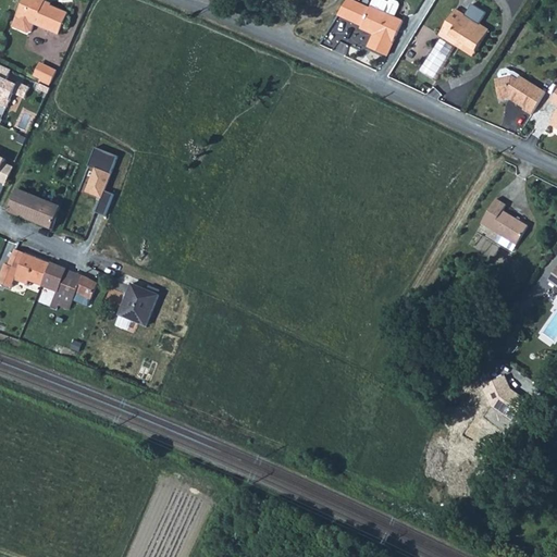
[(25,20),(33,0),(23,0),(16,16),(25,20)]
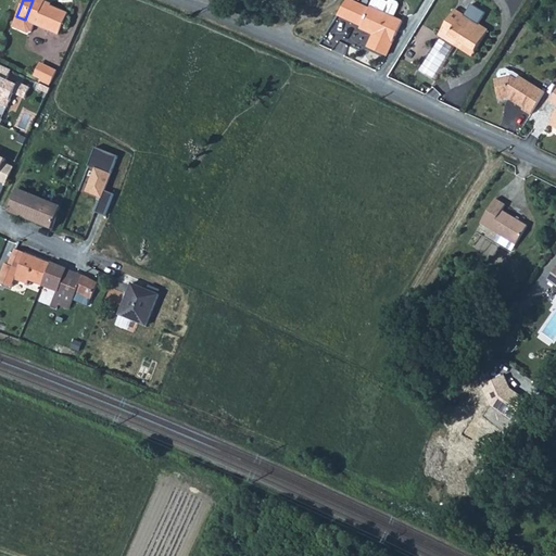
[(45,2),(45,0),(33,0),(25,20),(60,34),(68,12),(45,2)]
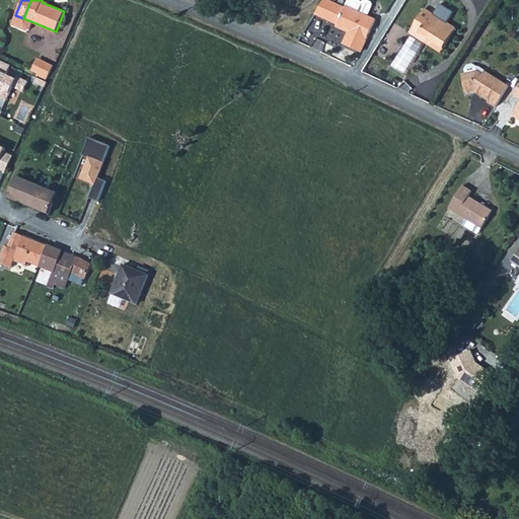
[(364,15),(342,6),(341,8),(321,0),(312,15),(335,24),(347,28),(346,31),(343,43),(360,50),(372,18),(364,15)]
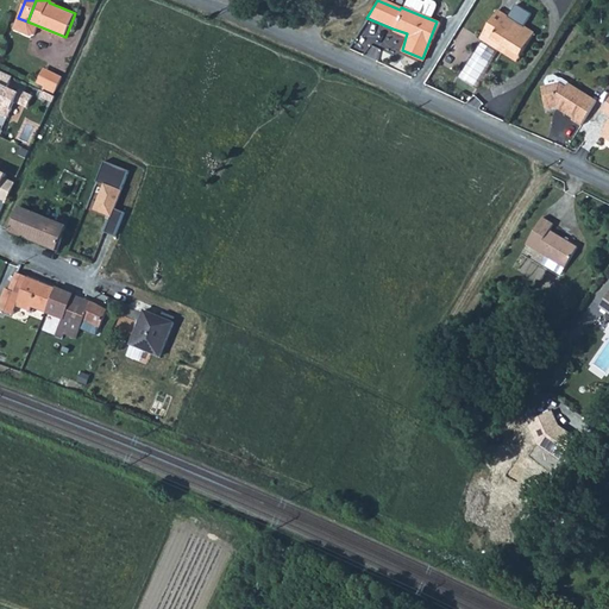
[(403,0),(401,7),(427,18),(432,4),(431,0),(429,0),(422,0),(421,2),(415,0),(403,0)]
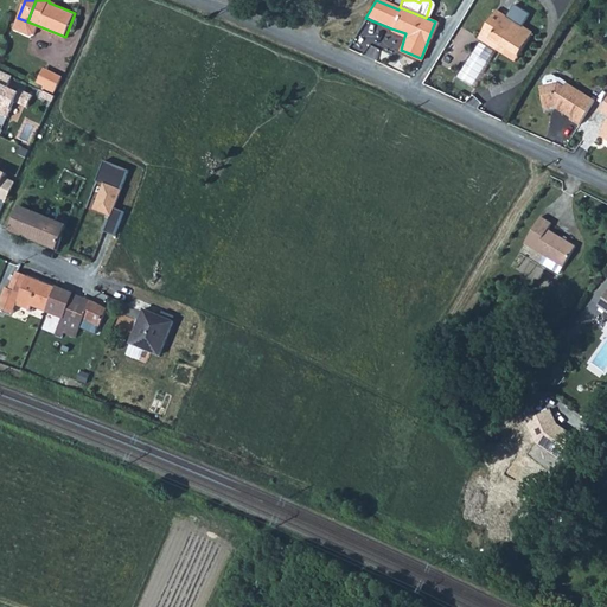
[(477,37),(496,48),(499,44),(516,53),(529,31),(492,11),(477,37)]
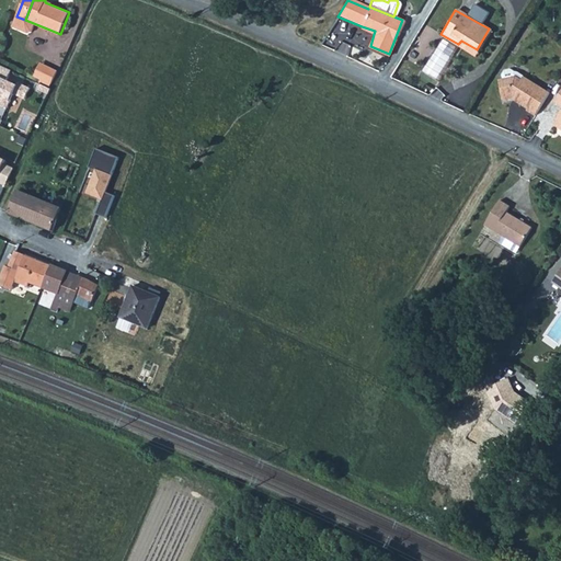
[(37,77),(45,80),(50,66),(43,63),(37,77)]
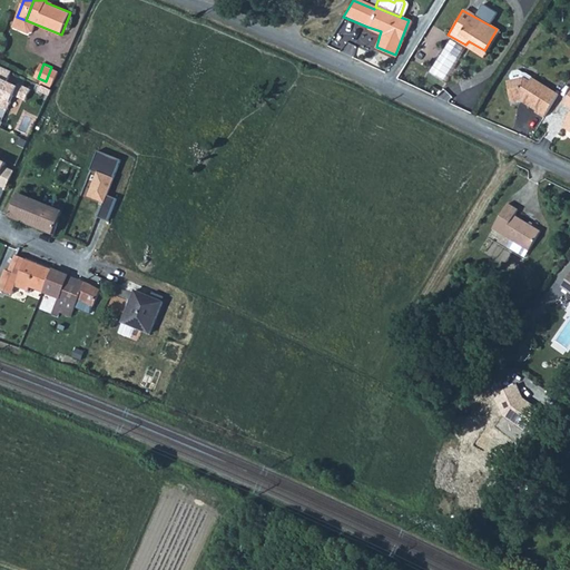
[(0,107),(8,110),(15,95),(26,99),(30,87),(19,82),(18,86),(8,81),(11,70),(0,66),(0,107)]
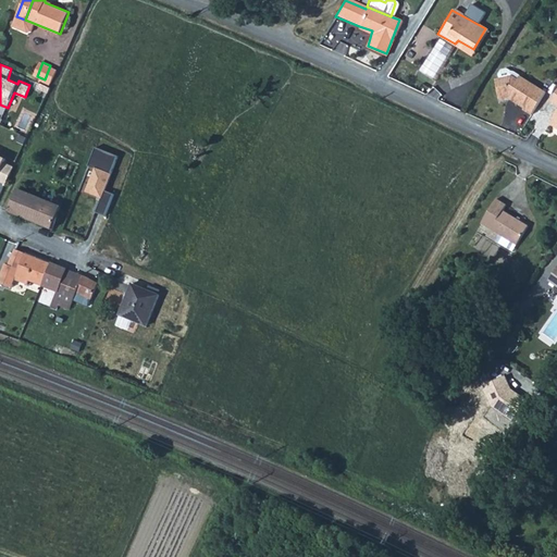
[(53,84),(60,70),(50,65),(45,79),(53,84)]
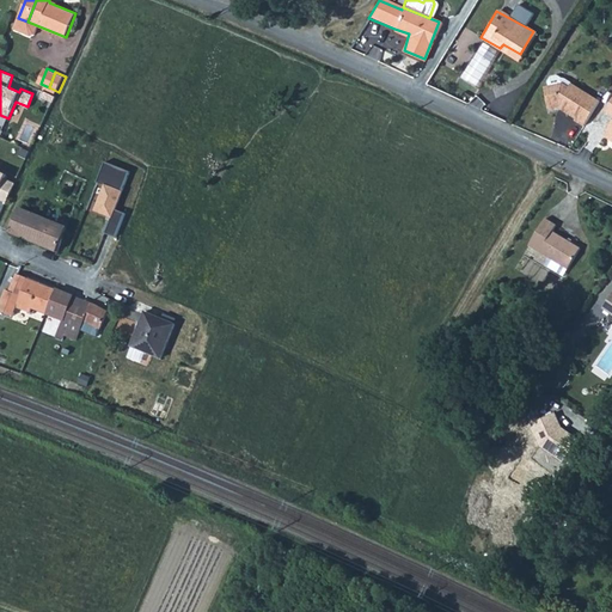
[(556,75),(549,78),(546,81),(548,86),(562,83),(567,86),(569,83),(562,79),(556,75)]
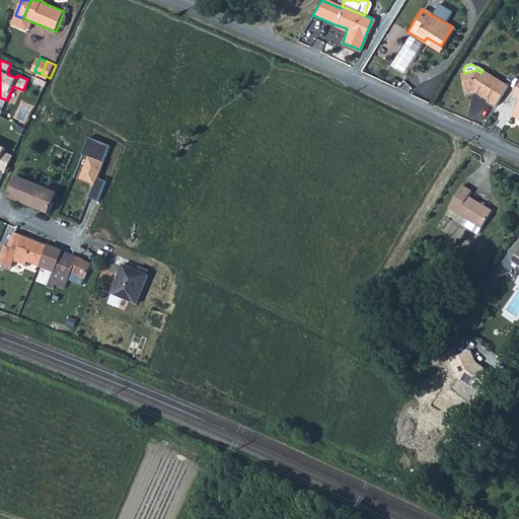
[(486,100),(485,102),(493,107),(506,85),(483,70),(480,73),(476,70),(464,73),(458,75),(462,93),(470,91),(486,100)]
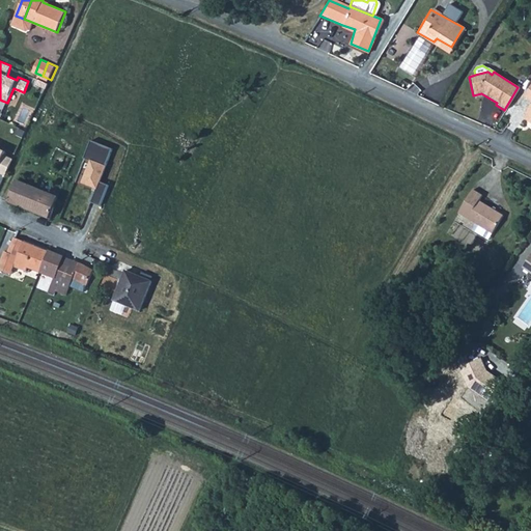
[(530,81),(523,95),(530,100),(530,102),(522,117),(530,122),(530,81)]
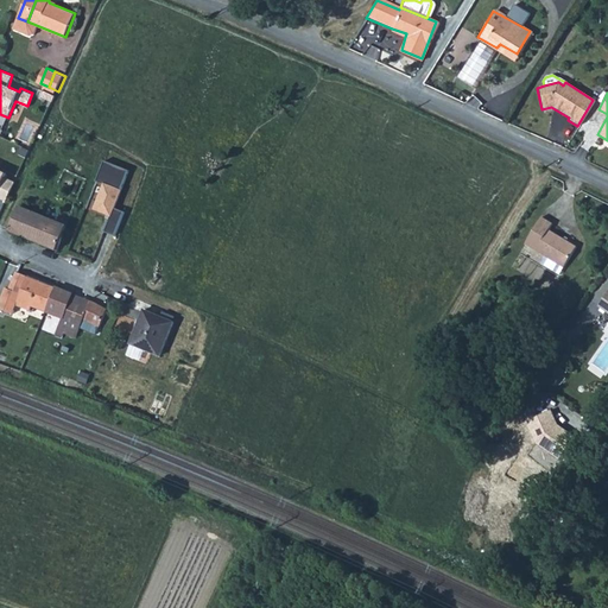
[(107,163),(100,181),(105,183),(94,209),(112,216),(106,233),(114,236),(122,214),(114,210),(128,171),(107,163)]
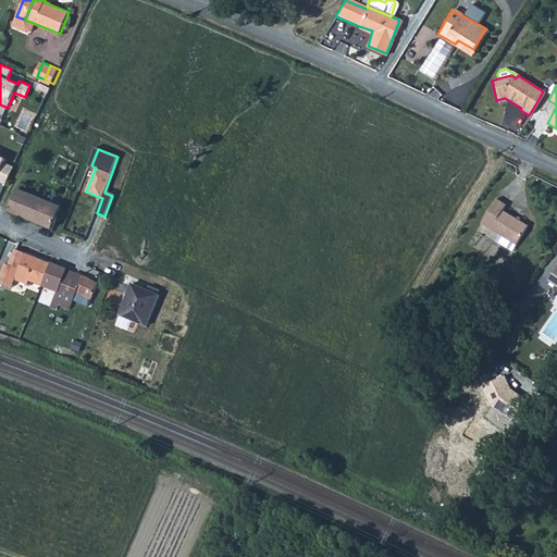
[(3,157),(0,155),(0,182),(5,185),(14,166),(2,161),(3,157)]
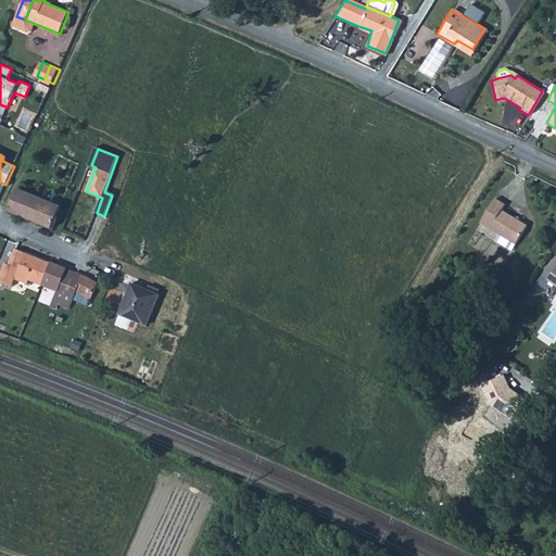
[(53,229),(62,206),(19,188),(10,210),(53,229)]
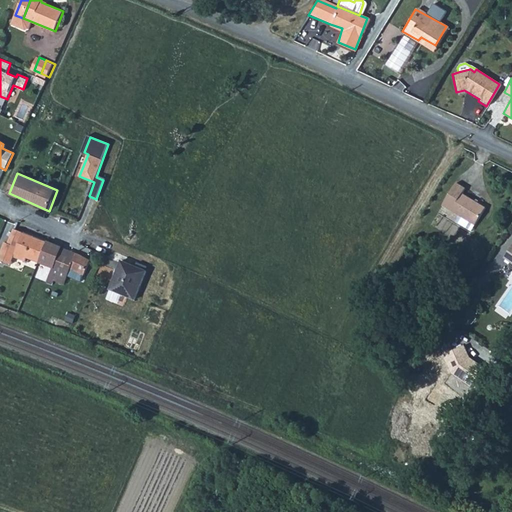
[(467,188),(458,182),(447,199),(463,211),(478,222),(487,208),(464,192),(467,188)]
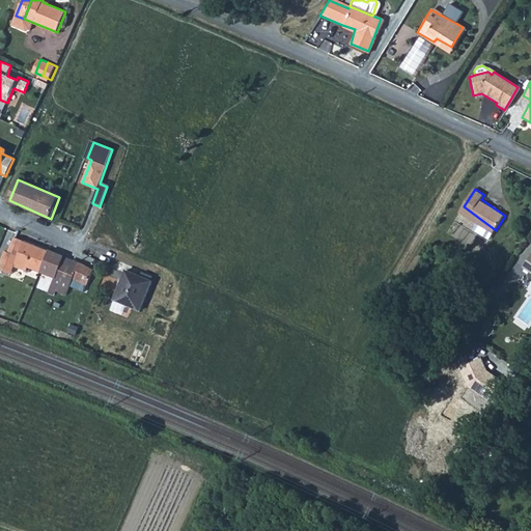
[(480,219),(464,206),(460,212),(477,223),(480,219)]
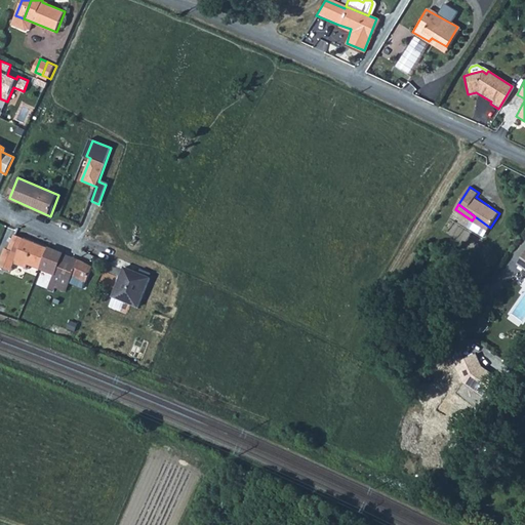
[(472,220),(487,232),(490,228),(475,216),(472,220)]
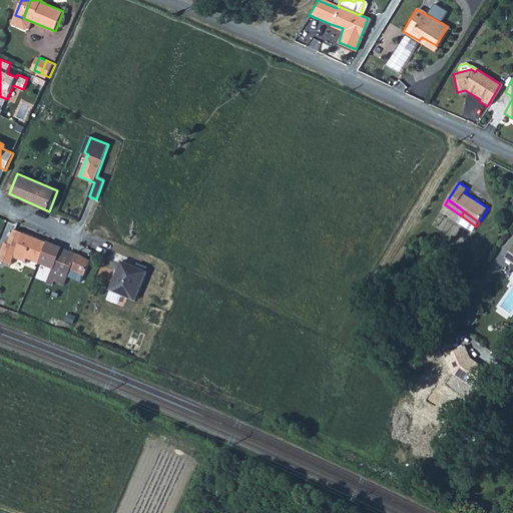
[(28,259),(41,265),(49,243),(22,231),(15,228),(8,243),(18,247),(14,258),(26,262),(28,259)]
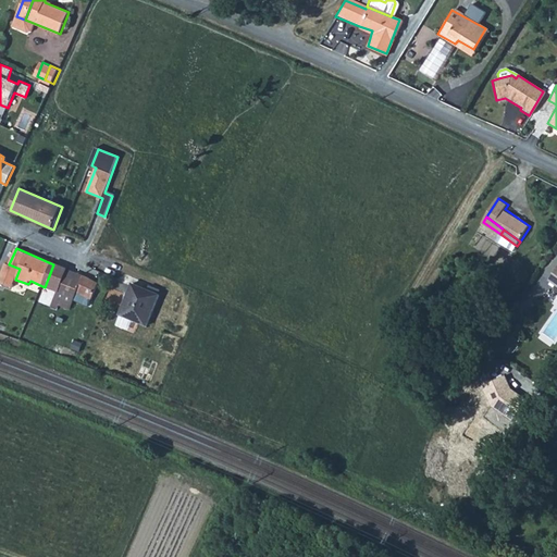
[(67,270),(53,264),(45,287),(58,293),(67,270)]
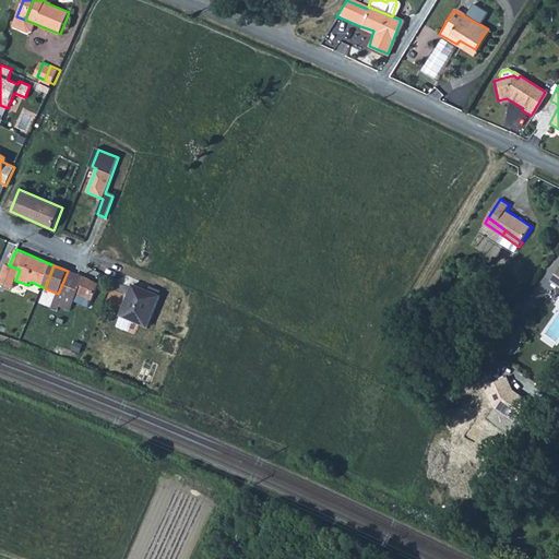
[(80,275),(68,271),(58,294),(51,310),(68,316),(78,294),(93,300),(99,284),(80,275)]
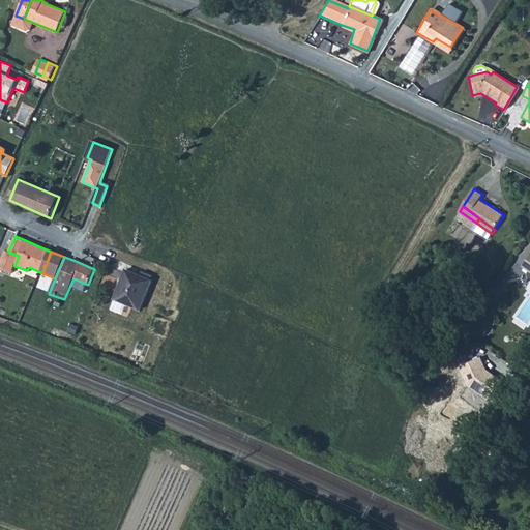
[(115,299),(141,311),(152,281),(126,270),(115,299)]
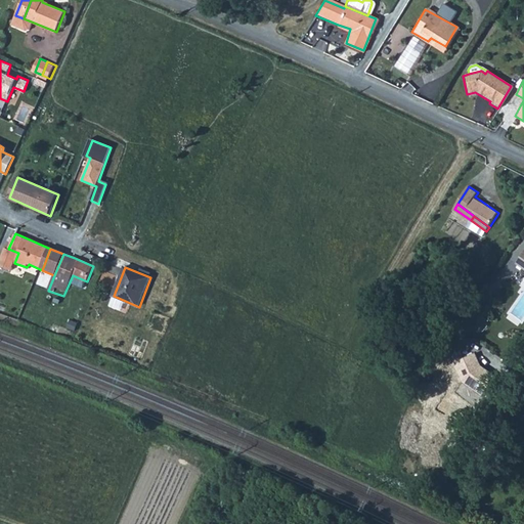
[(475,354),(453,363),(462,381),(482,396),(494,377),(480,367),(475,354)]
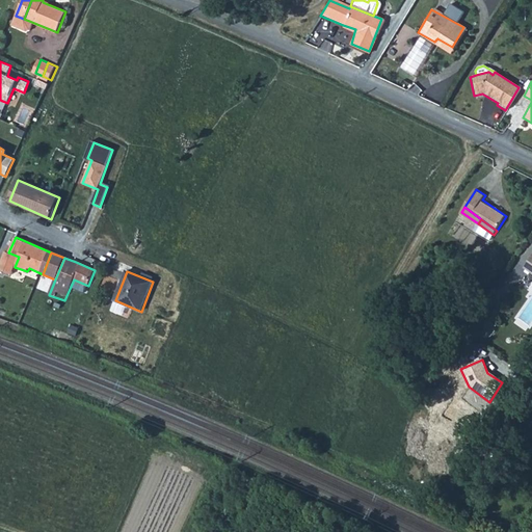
[(476,462),(483,449),(476,445),(469,459),(476,462)]
